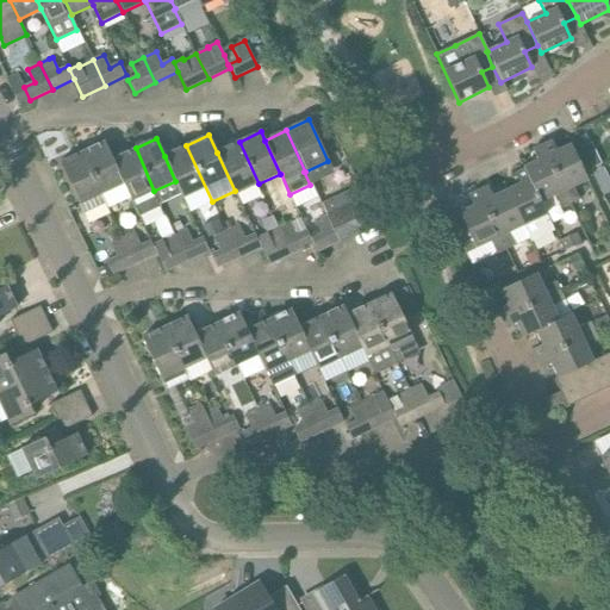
[(572,187),(587,180),(571,145),(556,151),(552,141),(542,145),(570,204),(579,200),(572,187)]
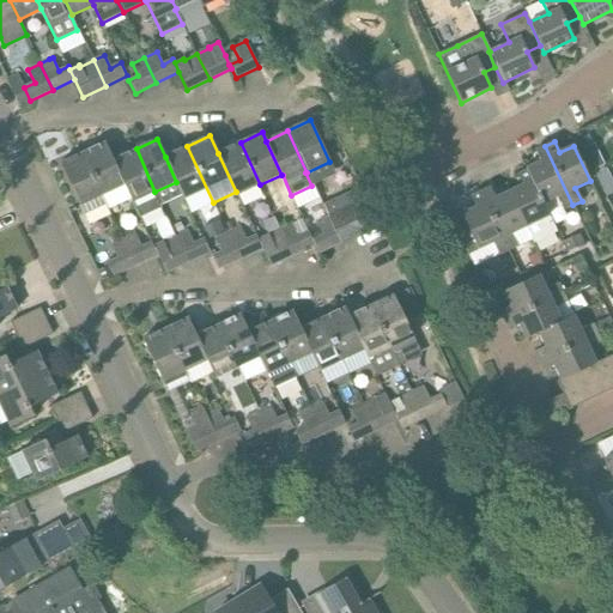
[(131,199),(113,161),(104,143),(82,153),(102,195),(101,195),(105,205),(107,210),(131,199)]
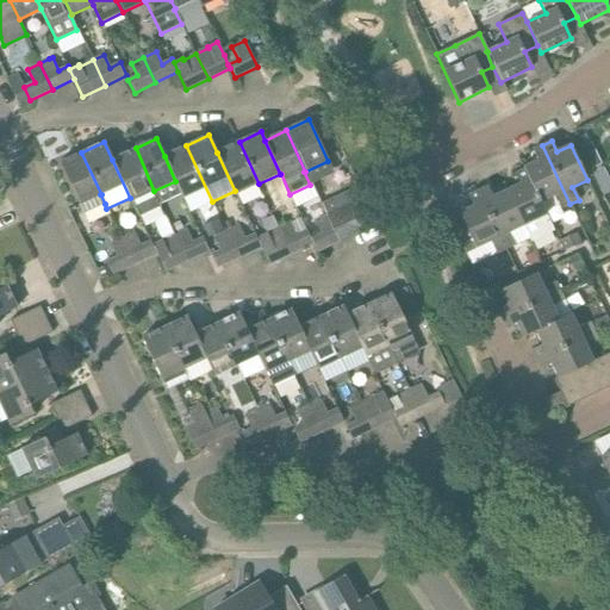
[(237,195),(259,184),(240,142),(217,153),(235,191),(237,195)]
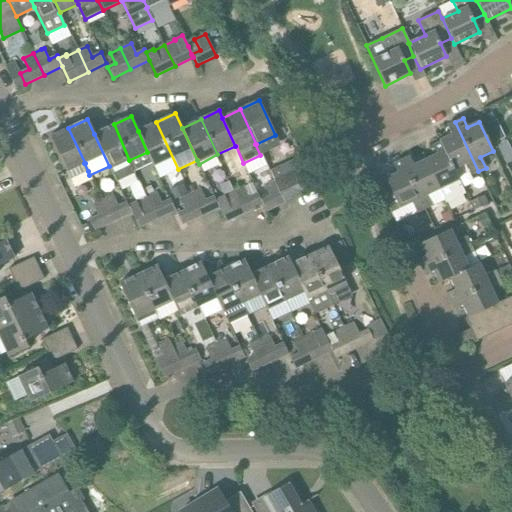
[(160,178),(178,169),(156,122),(138,131),(147,152),(160,178)]
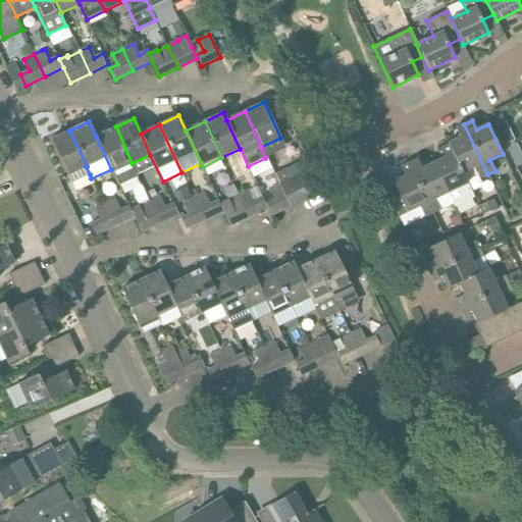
[(479,178),(487,174),(464,124),(456,128),(460,138),(448,143),(449,145),(463,173),(473,167),(479,178)]
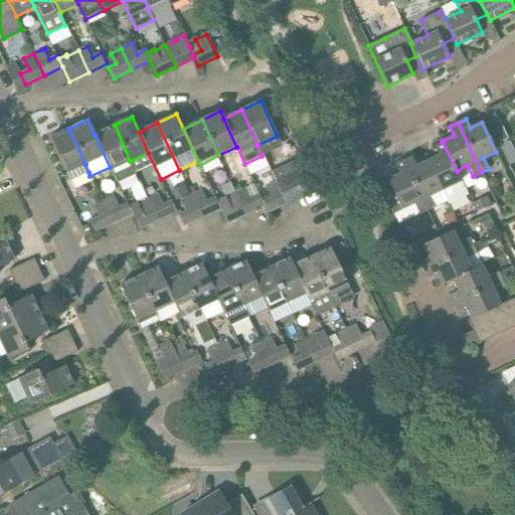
[(136,174),(130,161),(115,125),(95,135),(110,167),(118,182),(135,174),(136,174)]
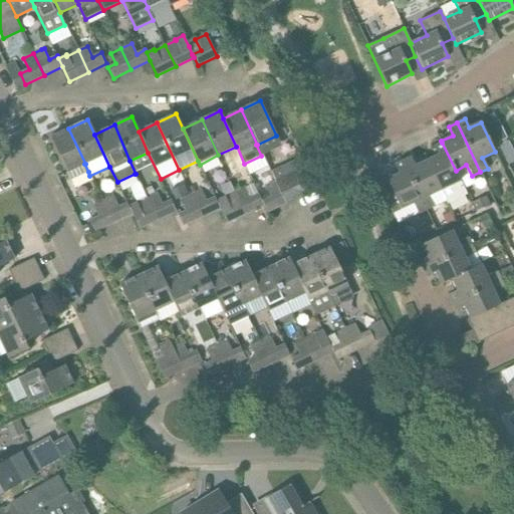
[(84,164),(85,164),(68,129),(50,138),(70,180),(88,172),(84,164)]
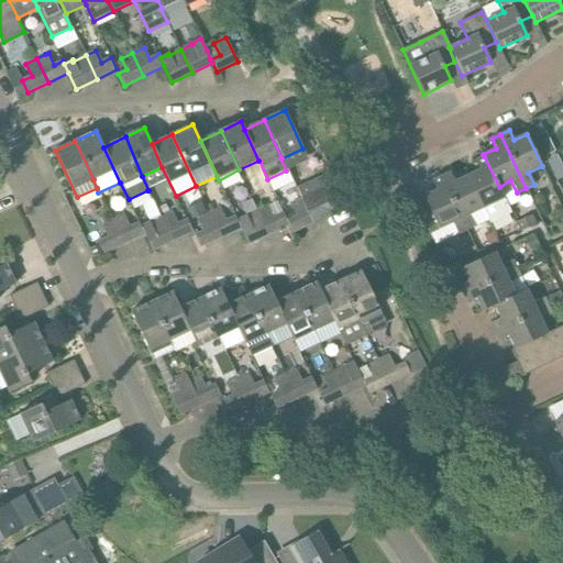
[(547,161),(551,168),(561,164),(556,155),(547,161)]
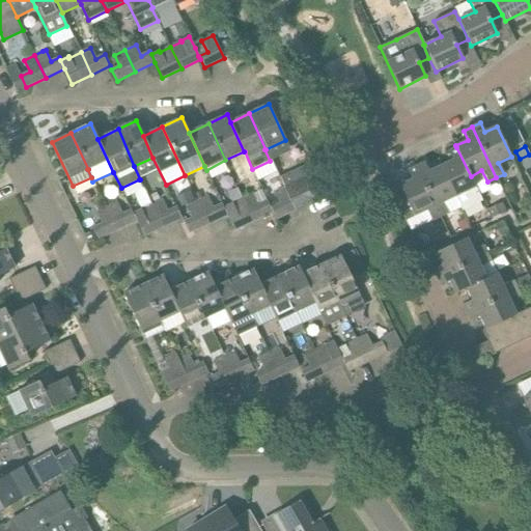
[(482,200),(471,176),(456,147),(448,151),(452,161),(441,166),(455,196),(462,211),(482,200)]
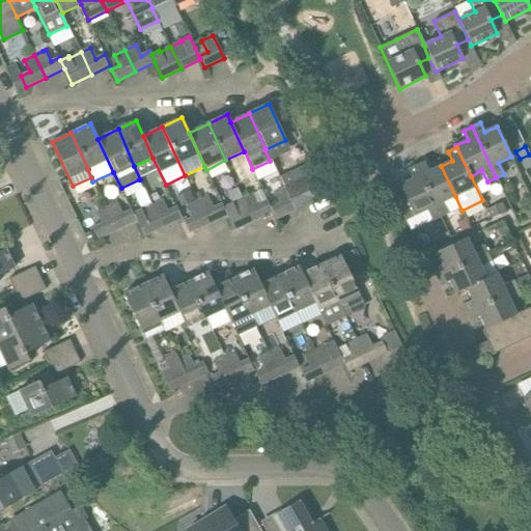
[(284,189),(304,179),(309,190),(323,184),(312,162),(299,168),(279,178),(284,189)]
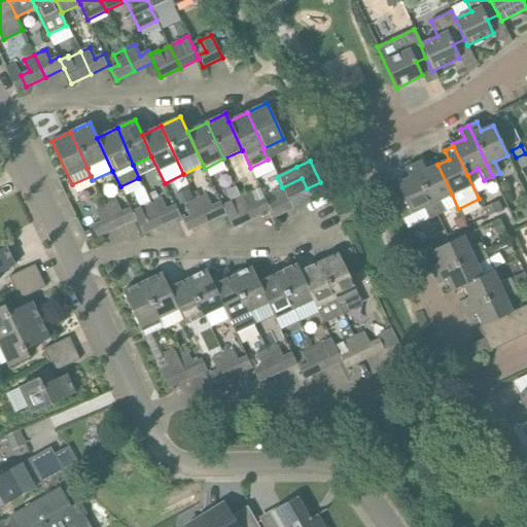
[(452,195),(437,165),(426,170),(421,162),(413,165),(436,215),(445,211),(440,201),(452,195)]
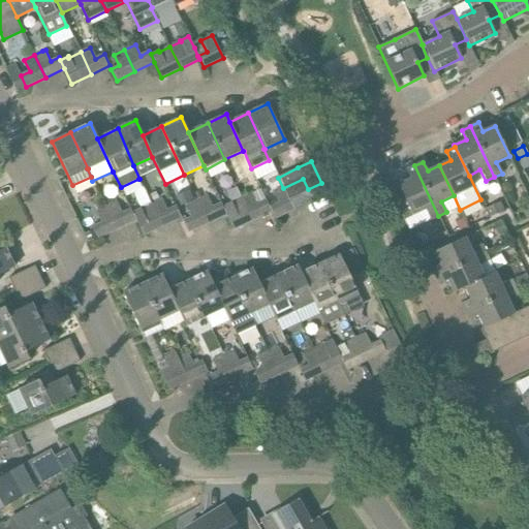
[(430,220),(438,216),(414,165),(406,169),(410,179),(398,185),(412,215),(425,209),(430,220)]
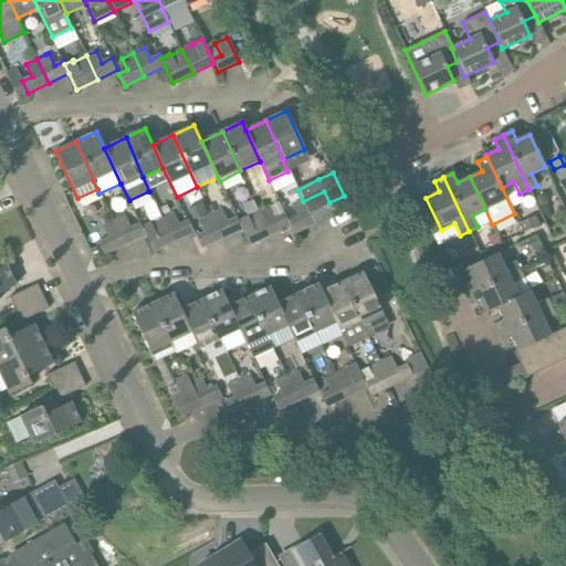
[(329,202),(324,191),(303,201),(313,224),(335,215),(329,202)]
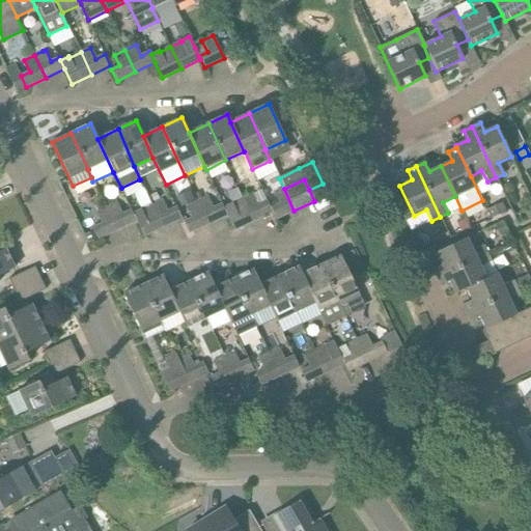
[(328,195),(323,184),(309,190),(314,201),(315,201),(315,199),(327,194),(327,195),(328,195)]
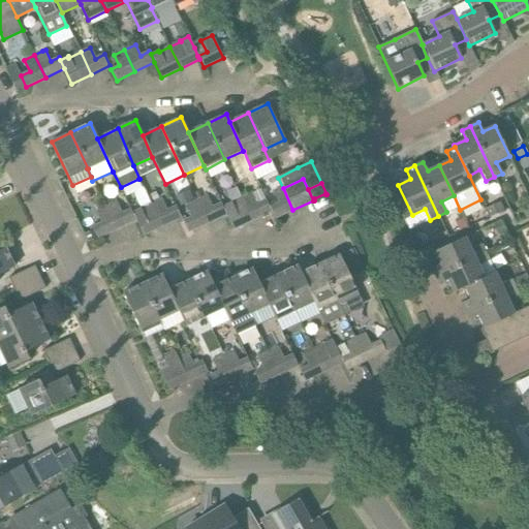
[(236,187),(226,192),(230,203),(241,197),(236,187)]
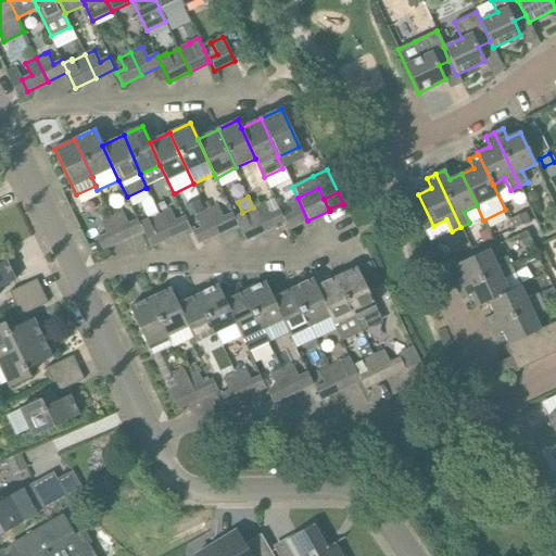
[(289,230),(307,220),(298,198),(287,203),(292,214),(283,218),(285,223),(289,230)]
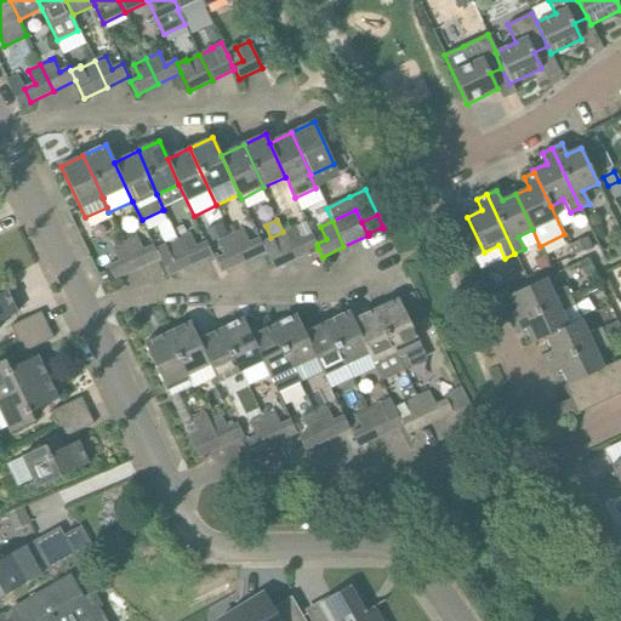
[(228,235),(222,222),(206,231),(212,243),(228,235)]
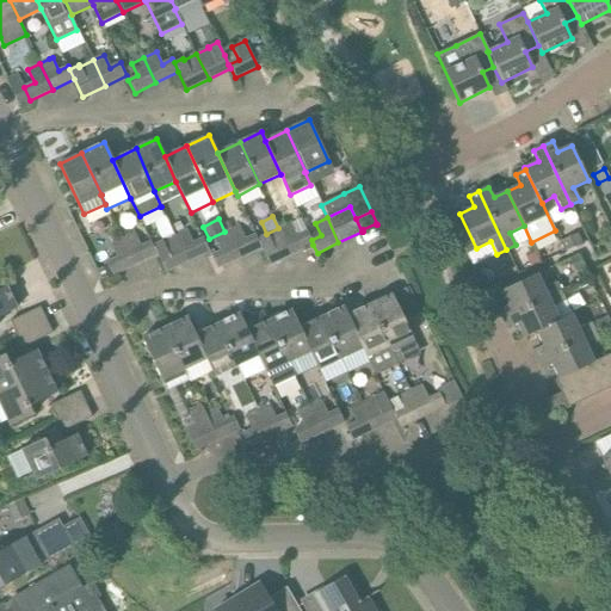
[(313,245),(312,240),(308,232),(307,233),(298,236),(292,222),(291,221),(279,227),(279,228),(292,254),(313,245)]
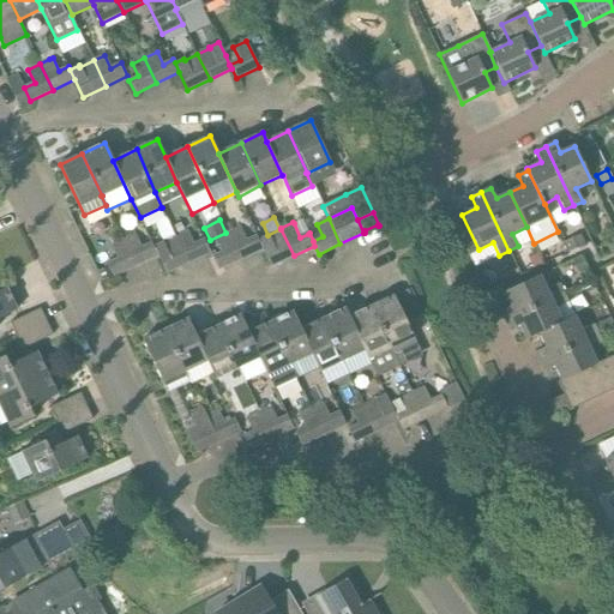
[(259,239),(257,236),(248,240),(241,227),(241,228),(230,233),(228,234),(241,259),(264,250),(259,239)]
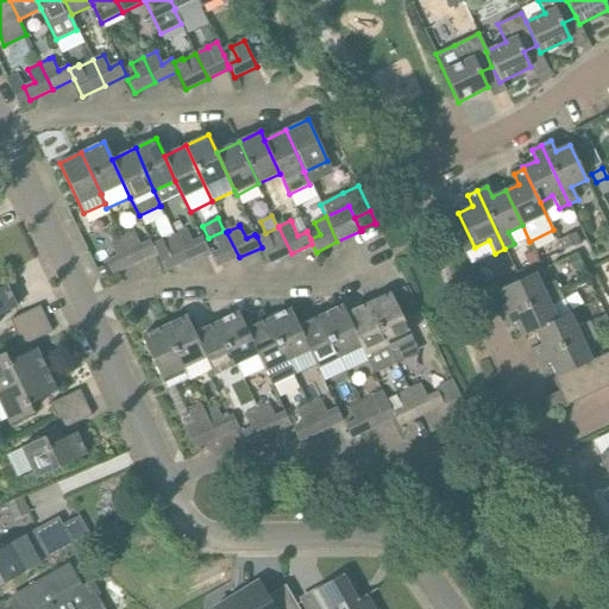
[(269,264),(274,262),(292,253),(278,227),(277,227),(265,233),(257,237),(262,248),(263,251),(269,264)]
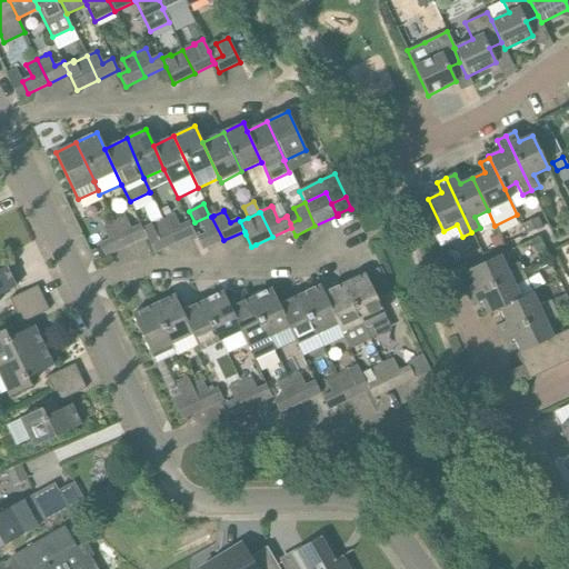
[(195,235),(189,221),(180,226),(175,213),(163,219),(175,243),(195,235)]
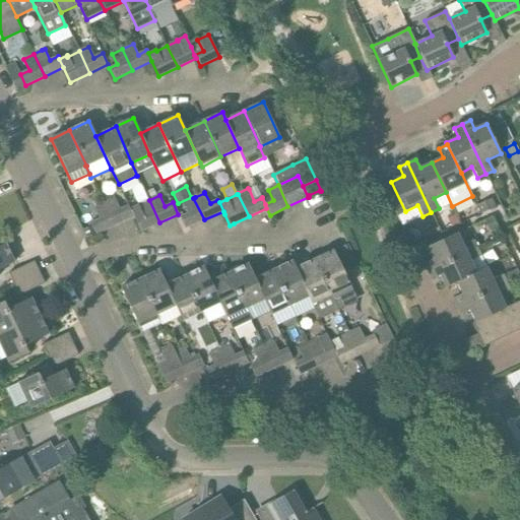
[(130,208),(129,205),(120,210),(115,198),(105,203),(115,225),(134,216),(130,208)]
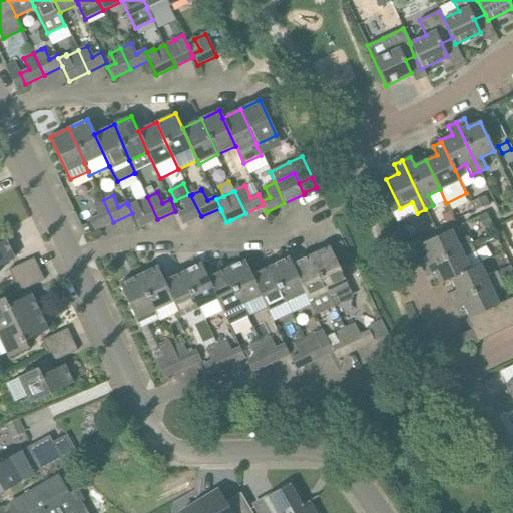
[(182,225),(201,216),(190,195),(180,199),(185,210),(177,214),(182,225)]
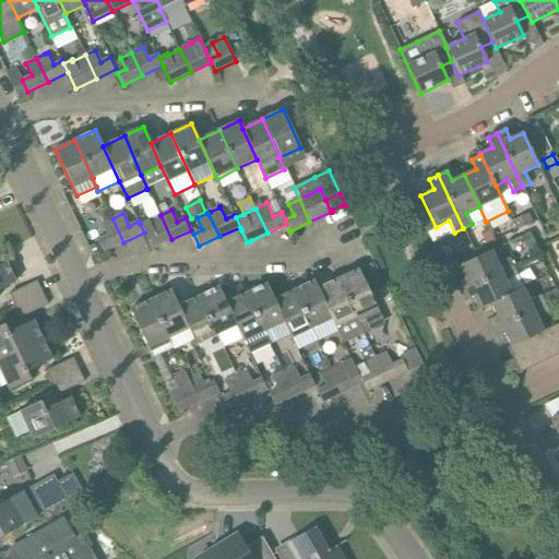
[(512,222),(516,229),(533,222),(528,214),(512,222)]
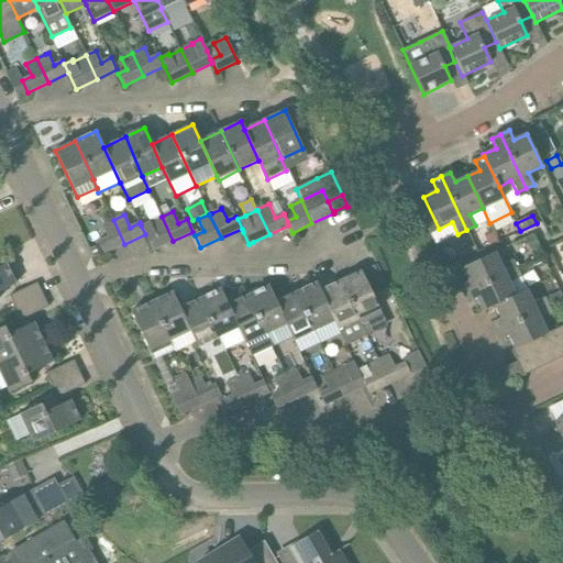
[(152,251),(173,241),(162,217),(150,223),(150,222),(141,225),(145,234),(152,251)]
